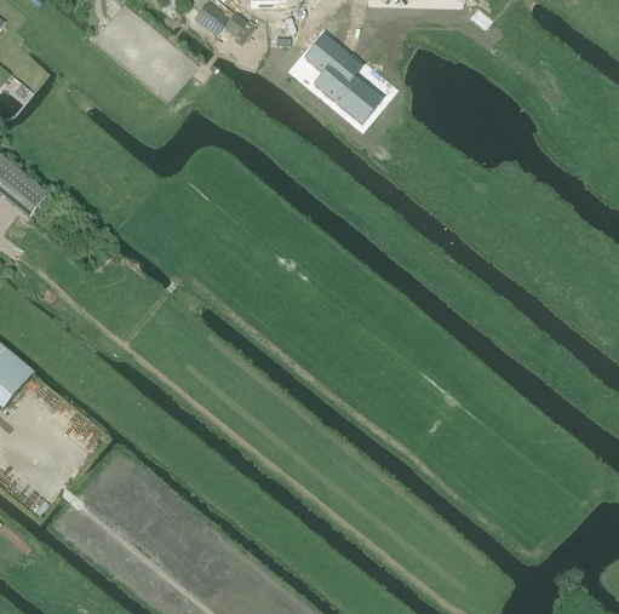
[(240,40),(250,28),(252,24),(235,10),(229,16),(210,0),(205,0),(193,15),(216,33),(222,26),(240,40)]
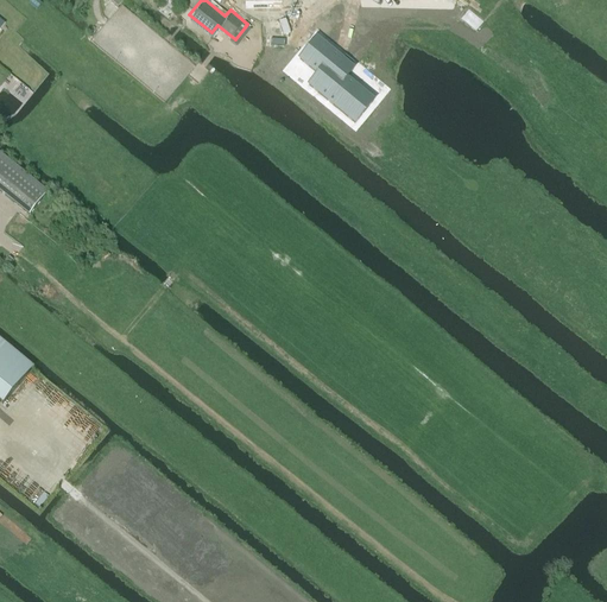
[(260,13),(260,27),(260,43),(289,42),(289,13),(260,13)]
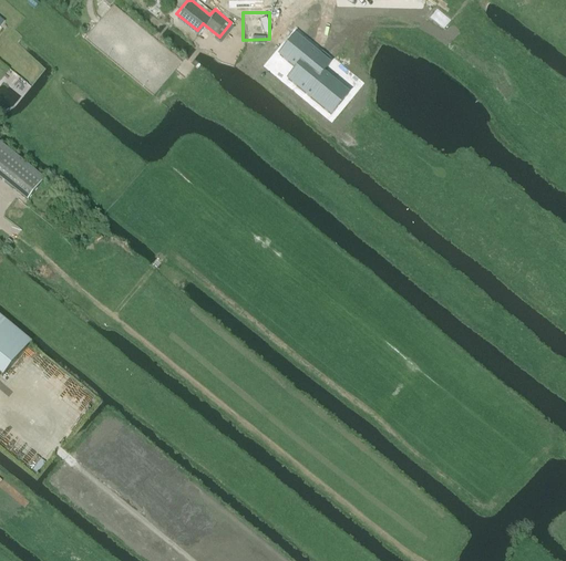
[(292,34),(276,52),(292,69),(284,78),(323,116),(342,96),(318,73),(326,65),(292,34)]
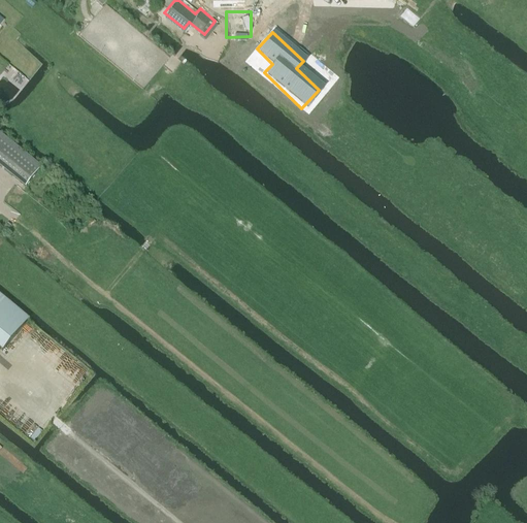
[(0,163),(24,183),(40,163),(0,130),(0,163)]
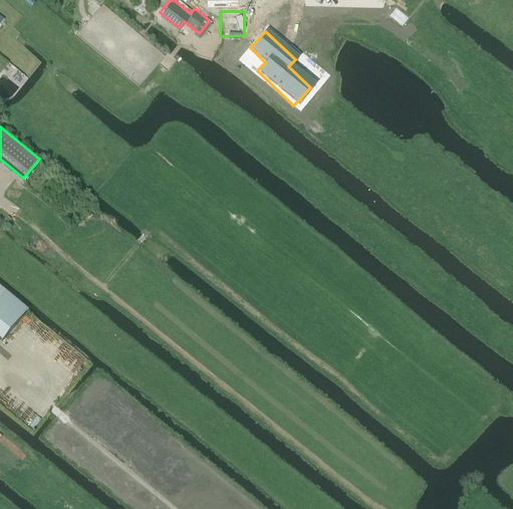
[(0,336),(1,337),(27,306),(0,284),(0,336)]
